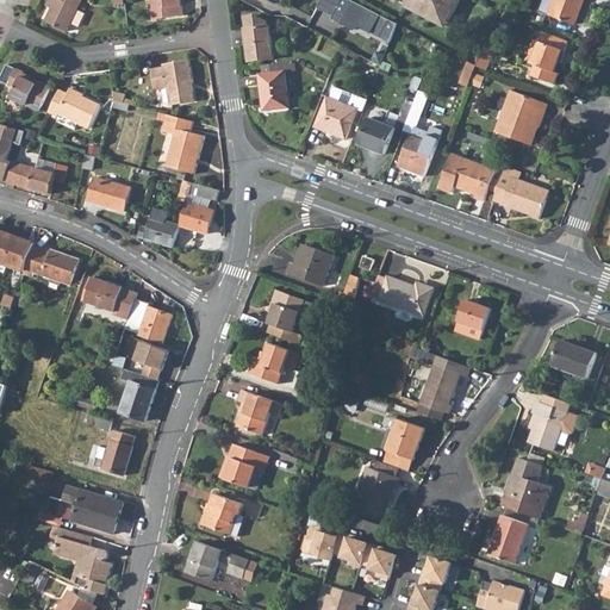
[(49,0),(49,1),(55,5),(47,22),(67,31),(72,23),(79,10),(82,0),(92,0),(93,0),(49,0)]
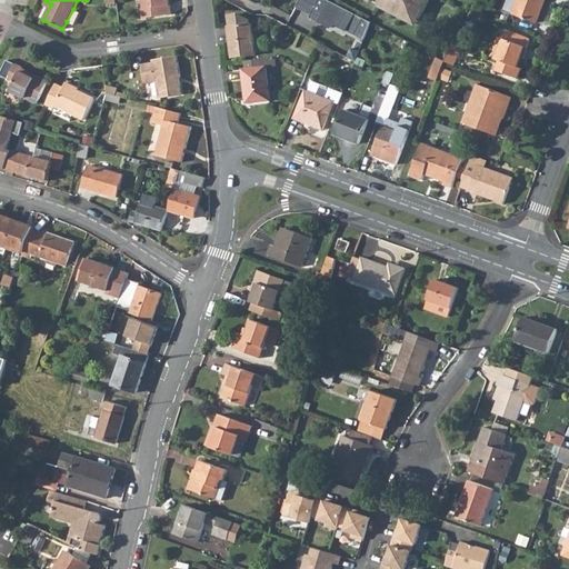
[(145,0),(147,9),(146,9),(146,18),(173,15),(172,5),(170,5),(169,0),(145,0)]
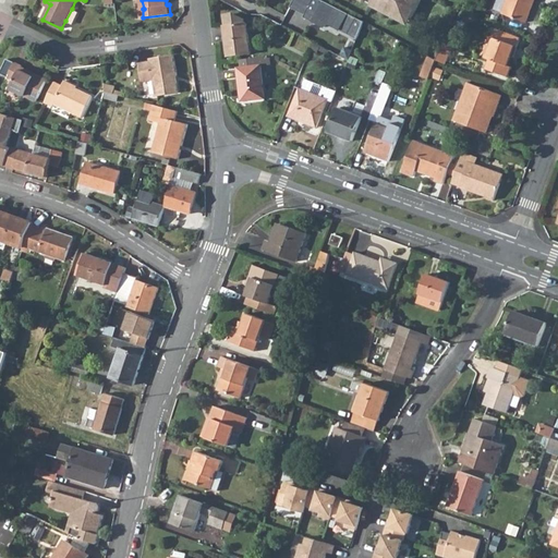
[(320,0),(293,0),(290,8),(305,15),(303,17),(313,23),(314,22),(325,27),(328,22),(340,28),(339,31),(356,39),(363,22),(320,0)]
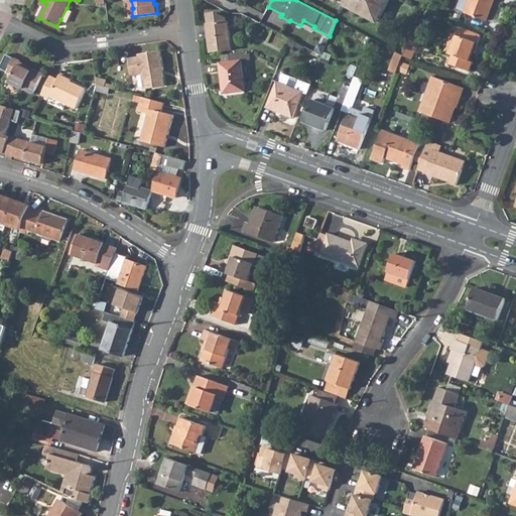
[(389,0),(333,0),(337,2),(338,0),(346,0),(344,5),(357,12),(362,4),(368,7),(364,16),(370,19),(371,18),(374,13),(380,16),(381,17),(389,0)]
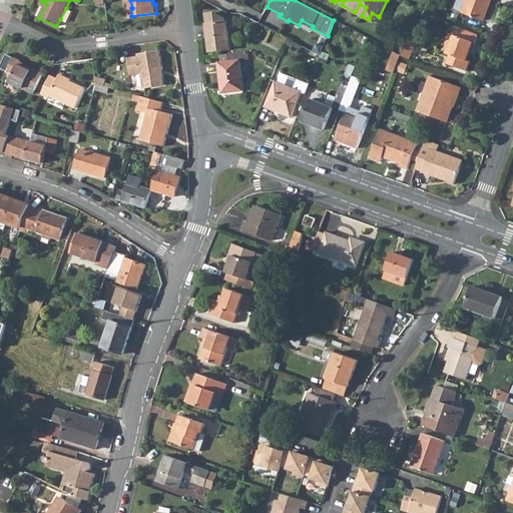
[(466,0),(462,13),(483,21),(491,0),(466,0)]
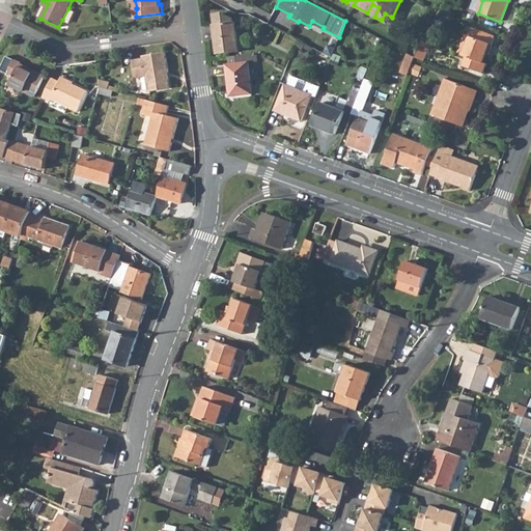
[(62,20),(70,23),(75,11),(68,8),(62,20)]
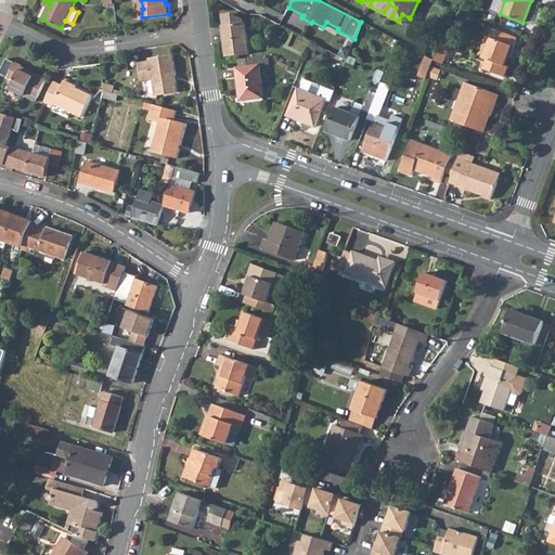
[(409,17),(402,14),(399,20),(405,24),(409,17)]
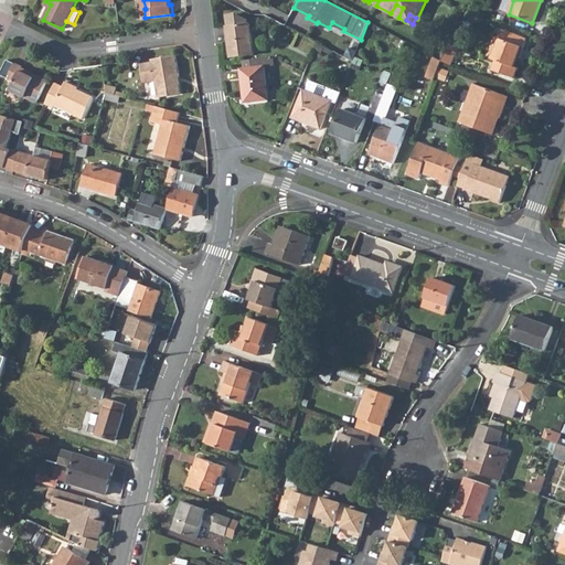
[(237,16),(227,16),(228,27),(227,27),(231,57),(254,54),(251,32),(254,32),(253,28),(251,28),(249,24),(248,24),(248,21),(237,16)]
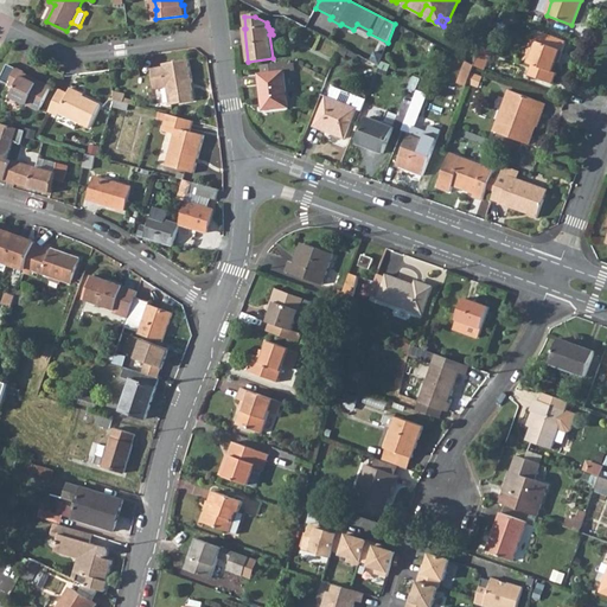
[(537,42),(529,64),(532,65),(529,76),(553,84),(556,75),(553,72),(556,62),(558,63),(566,42),(545,33),(541,43),(537,42)]
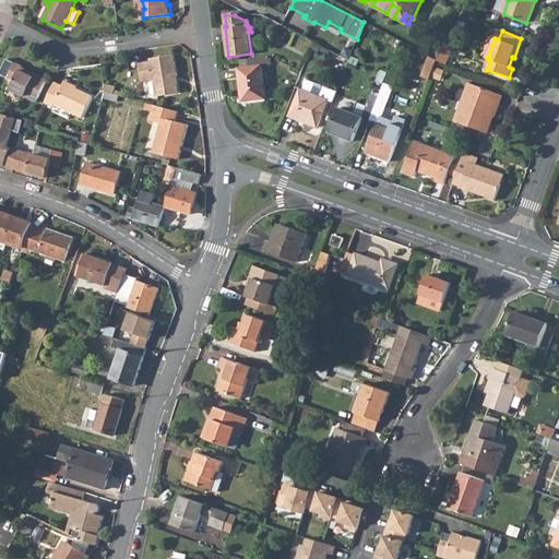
[(439,57),(448,61),(449,61),(454,46),(445,42),(439,57)]
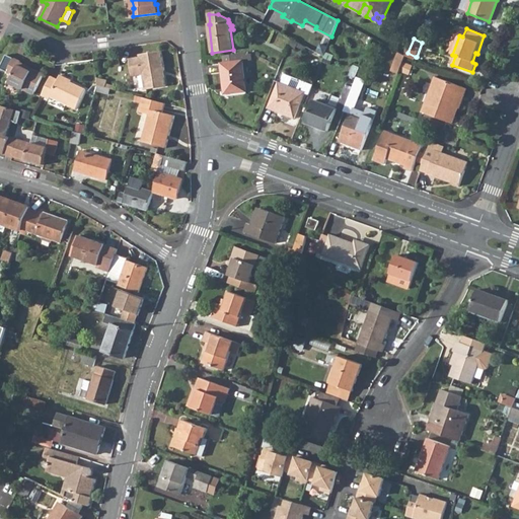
[(130,60),(132,77),(142,75),(144,90),(165,87),(164,77),(162,77),(162,73),(165,72),(162,52),(140,55),(140,58),(130,60)]
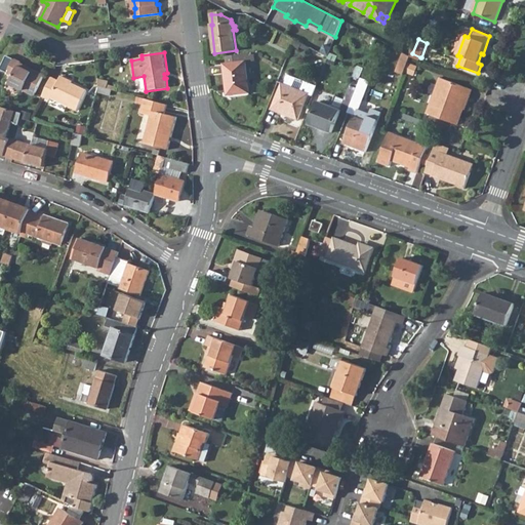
[(396,73),(403,76),(410,58),(411,57),(404,53),(396,73)]
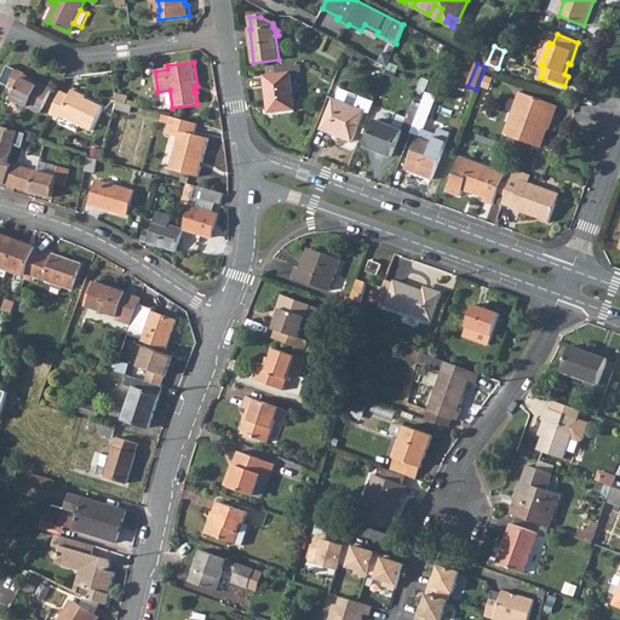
[(265,67),(267,76),(290,74),(299,73),(298,64),(265,67)]
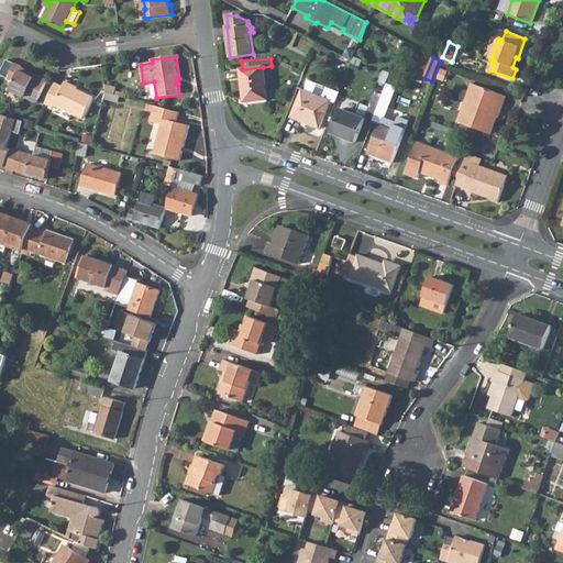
[(1,75),(15,83),(12,91),(39,103),(50,81),(40,77),(39,80),(22,72),(24,67),(8,59),(1,75)]
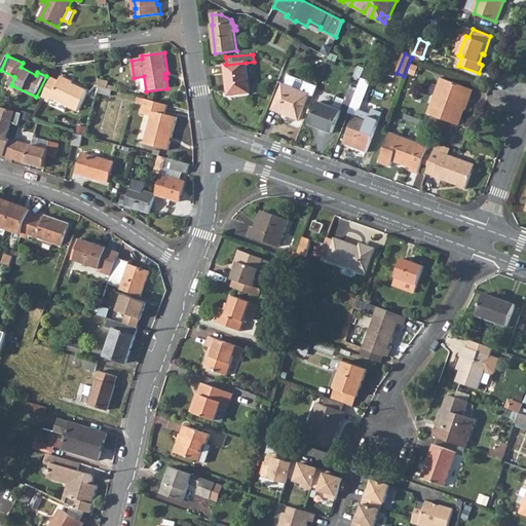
[(226,65),(224,65),(228,95),(250,92),(246,63),(226,65)]
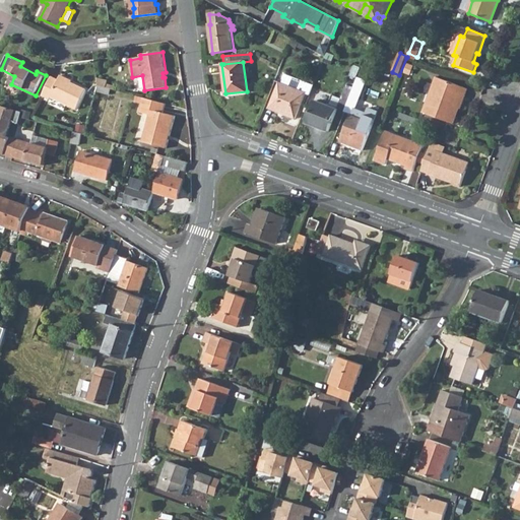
[(305,93),(309,95),(310,92),(313,86),(284,75),(280,84),(305,93)]
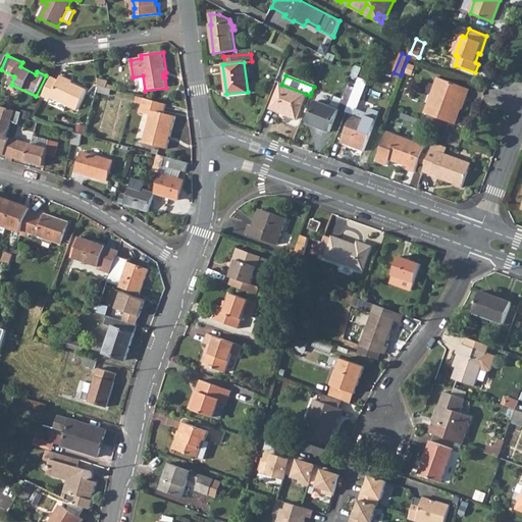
[(44,98),(51,101),(52,98),(79,110),(88,90),(70,83),(71,81),(63,76),(60,82),(54,77),(44,98)]
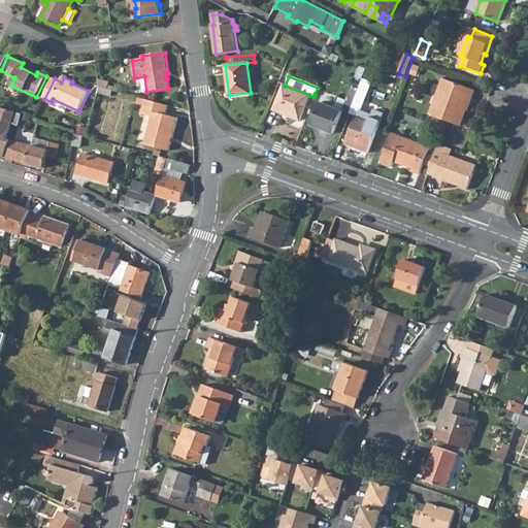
[(432,105),(429,114),(459,126),(465,108),(464,108),(468,97),(471,99),(474,91),(442,78),(439,88),(443,90),(436,107),(432,105)]
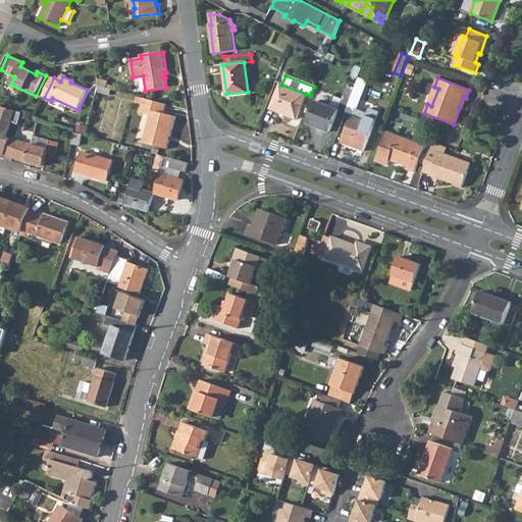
[(112,95),(115,83),(101,79),(97,90),(112,95)]
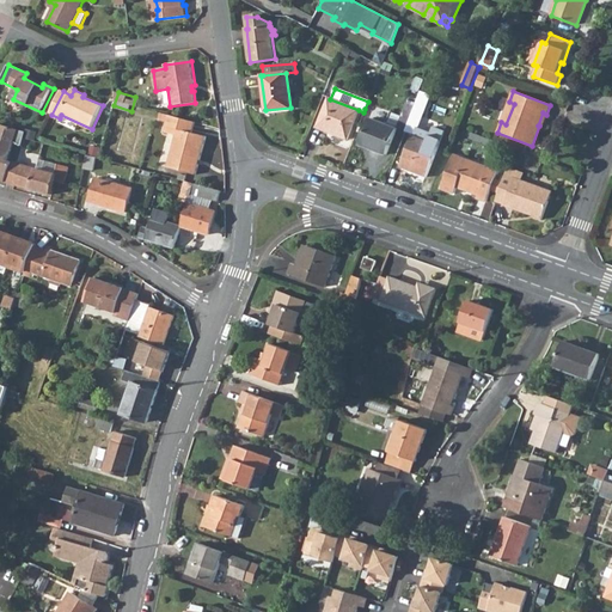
[(405,130),(414,134),(401,166),(426,177),(444,132),(418,122),(429,96),(421,92),(416,104),(405,130)]
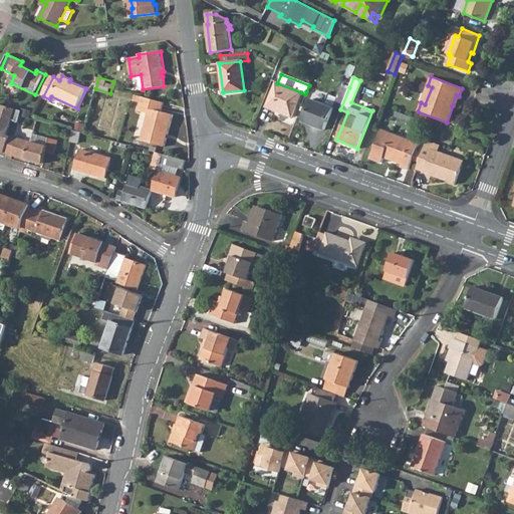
[(266,107),(291,117),(301,92),(277,83),(275,82),(266,107)]
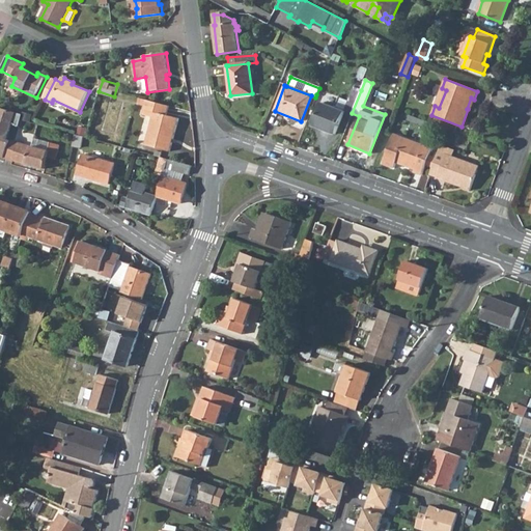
[(352,113),(361,90),(354,87),(344,111),(352,113)]
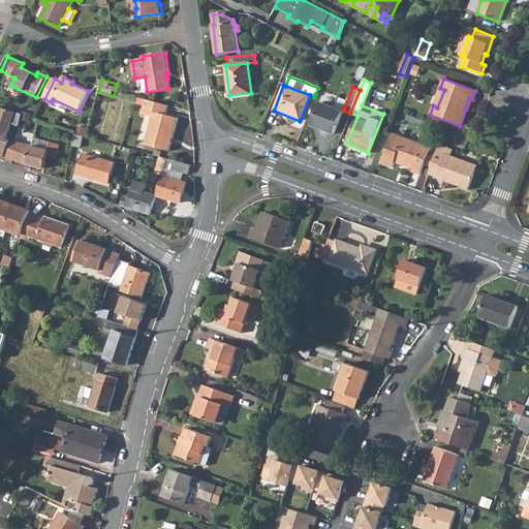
[(433,105),(437,107),(444,90),(440,88),(433,105)]
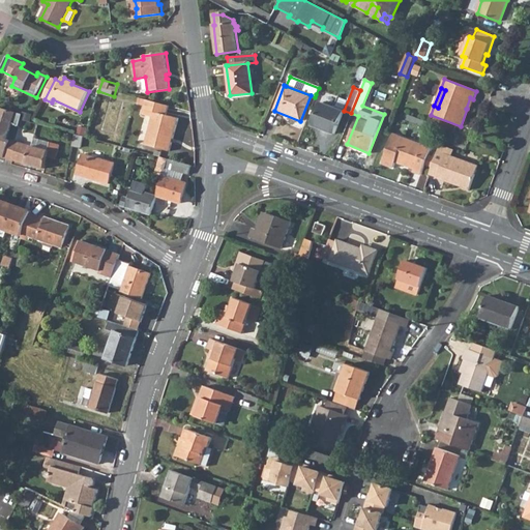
[(145,100),(142,115),(152,117),(145,145),(169,152),(178,119),(167,116),(169,107),(145,100)]
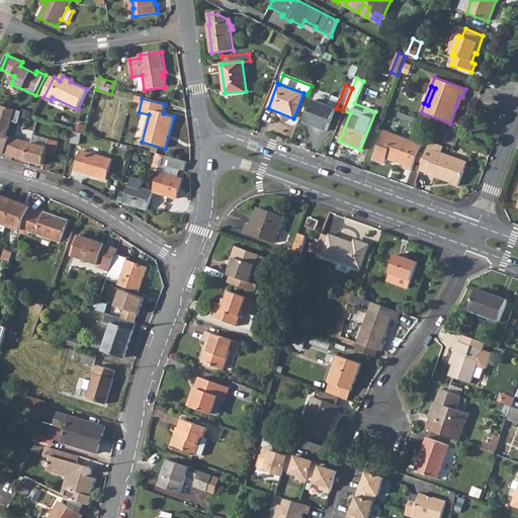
[(305,122),(327,132),(336,109),(314,100),(305,122)]
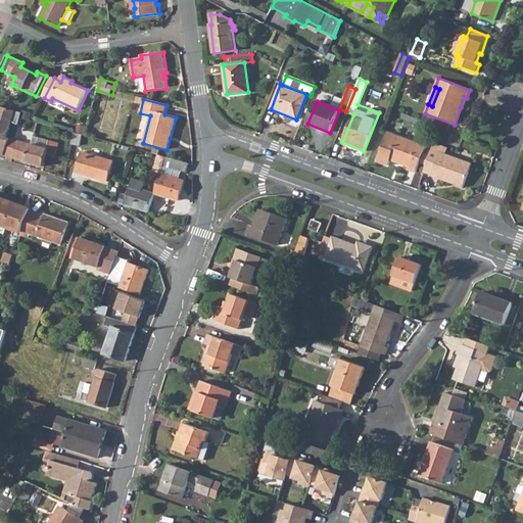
[(0,153),(4,155),(10,138),(6,137),(9,128),(11,121),(18,124),(20,119),(21,113),(0,106),(0,153)]
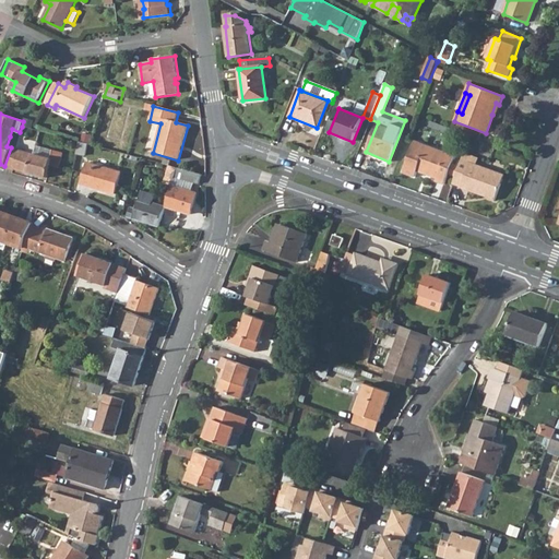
[(455,177),(459,167),(451,165),(454,157),(414,142),(403,173),(415,177),(417,171),(437,179),(436,181),(443,185),(448,174),(455,177)]
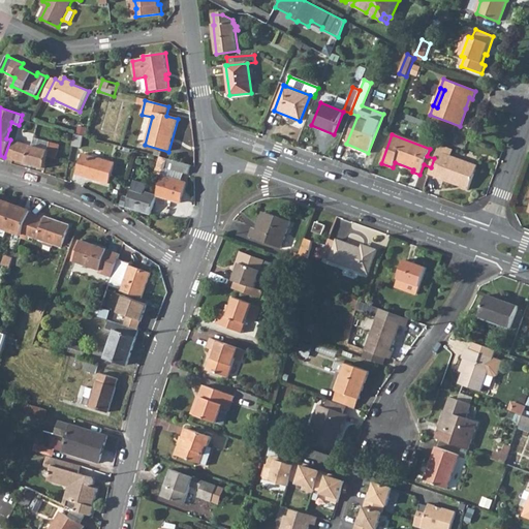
[(4,157),(44,168),(48,156),(56,159),(60,146),(34,137),(31,146),(14,141),(10,139),(4,157)]
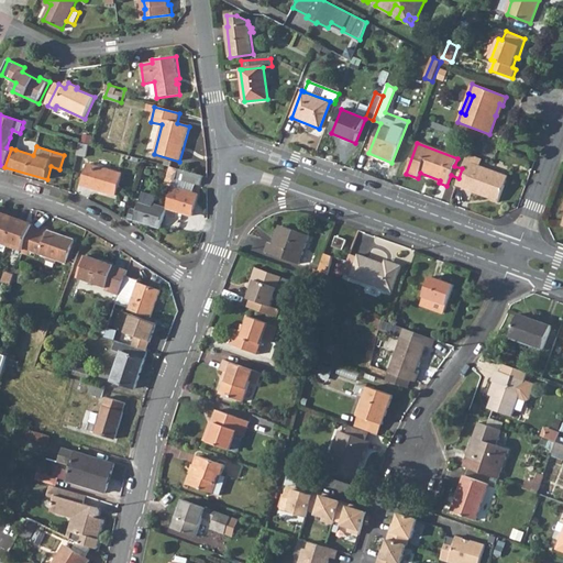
[(456,185),(464,187),(463,190),(471,192),(472,190),(489,197),(488,199),(497,202),(507,176),(478,166),(481,159),(466,155),(462,168),(459,178),(456,185)]
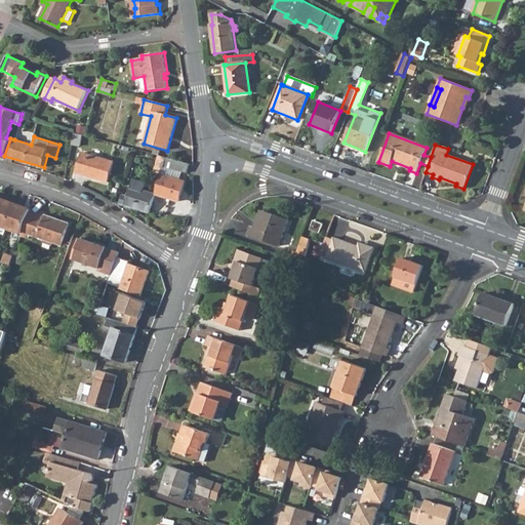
[(76,173),(108,183),(114,162),(83,153),(76,173)]
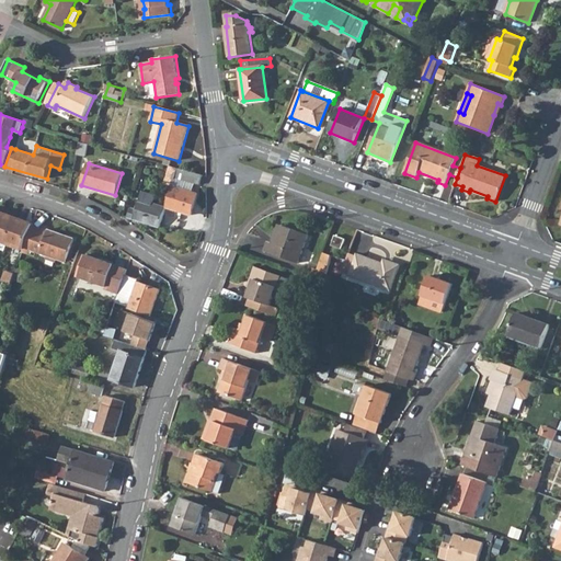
[(164,183),(172,185),(178,169),(169,167),(164,183)]
